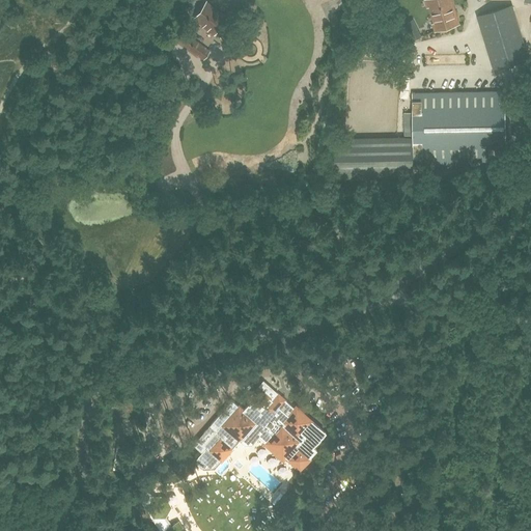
[(428,0),(438,29),(459,23),(452,0),(428,0)]
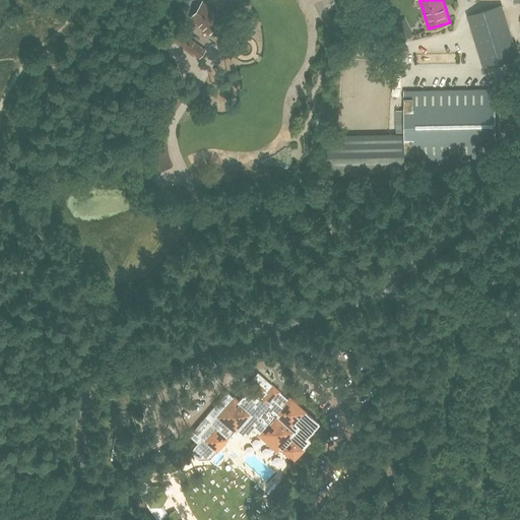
[(210,33),(222,17),(203,2),(190,17),(210,33)]
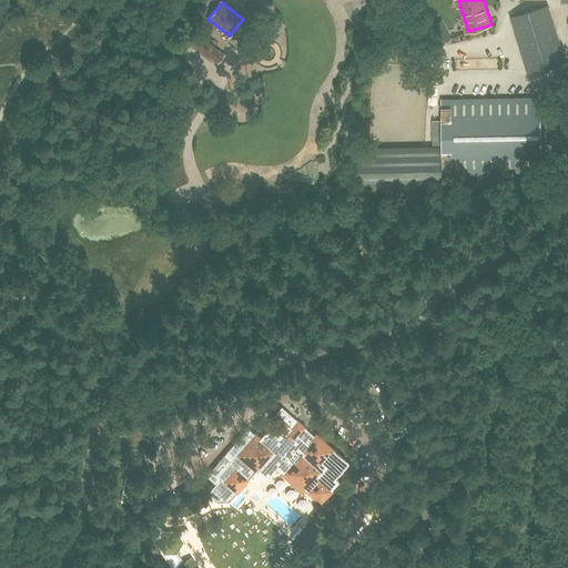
[(567,64),(548,4),(510,16),(528,75),(567,64)]
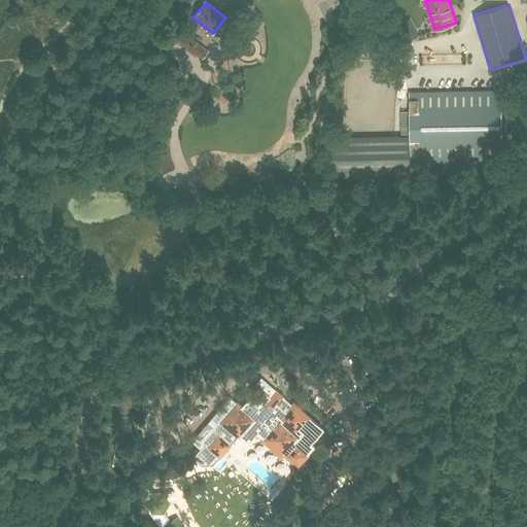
[(418,36),(411,20),(402,24),(410,40),(418,36)]
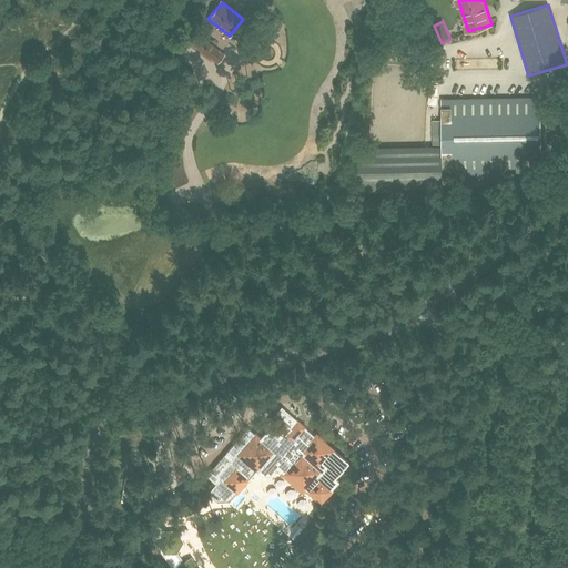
[(224,53),(196,33),(190,42),(217,62),(224,53)]
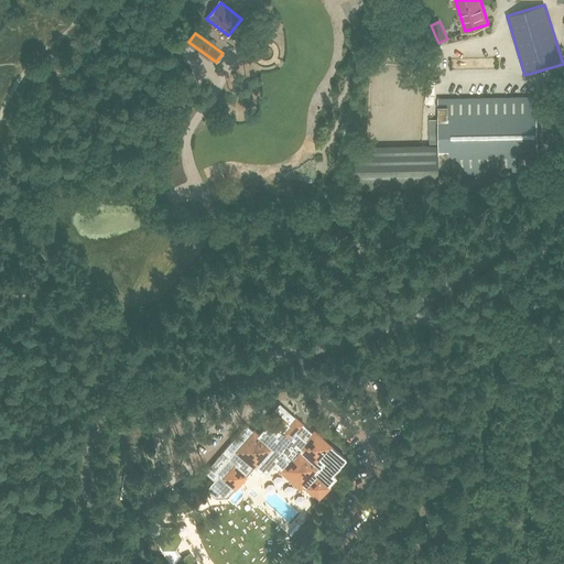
[(269,43),(264,51),(272,55),(277,47),(269,43)]
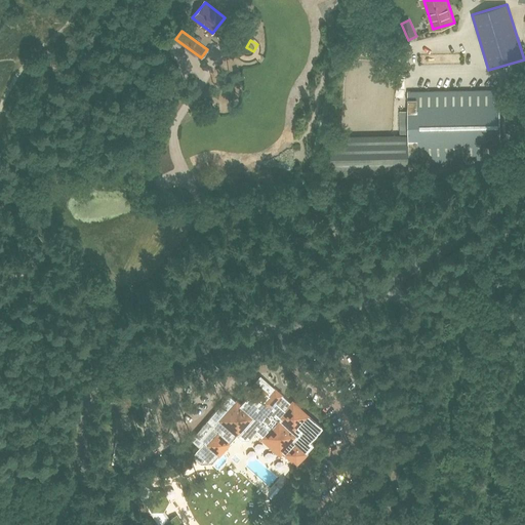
[(409,91),(410,160),(484,159),(484,146),(500,146),(500,90),(409,91)]
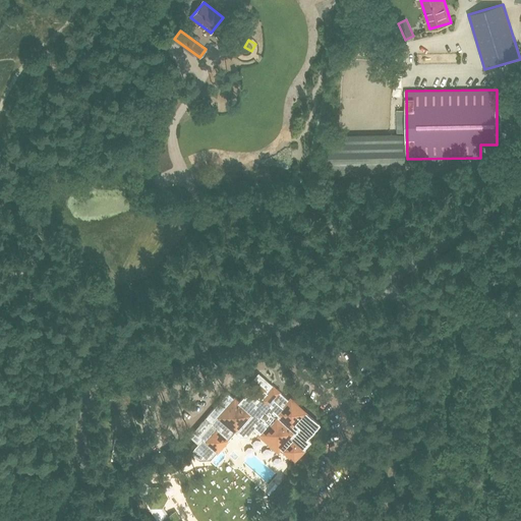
[(268,391),(254,380),(244,391),(246,393),(239,402),(234,398),(229,404),(223,399),(203,422),(209,427),(200,437),(204,439),(194,449),(201,455),(209,455),(214,449),(218,452),(239,427),(243,430),(246,432),(248,430),(254,424),(294,460),(310,442),(307,439),(320,425),(290,399),(283,407),(281,406),(287,399),(280,393),(280,392),(273,386),(268,391)]
